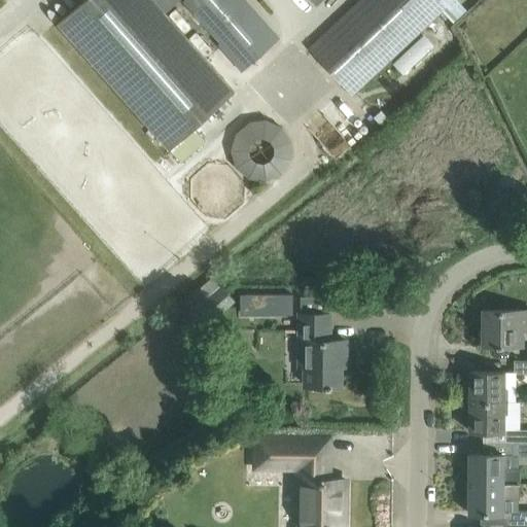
[(163,8),(155,0),(81,0),(58,23),(179,161),(206,138),(195,126),(235,90),(207,58),(163,8)]
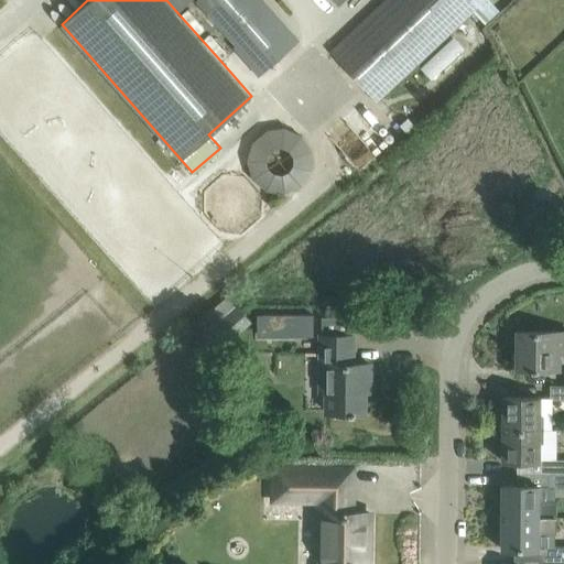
[(193,0),(260,74),(296,41),(260,0),(193,0)]
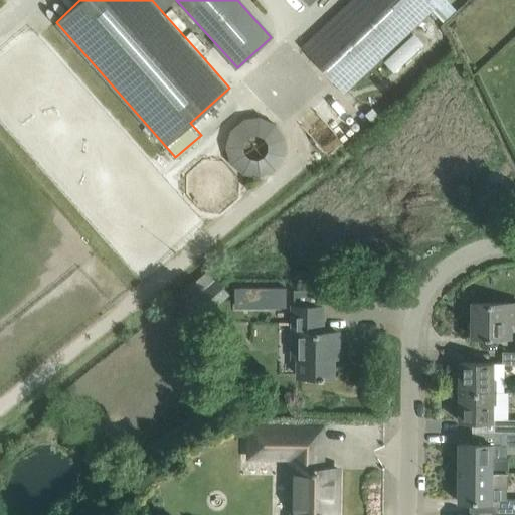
[(352,0),(302,47),(344,95),(380,60),(415,28),(437,8),(428,0),(352,0)]
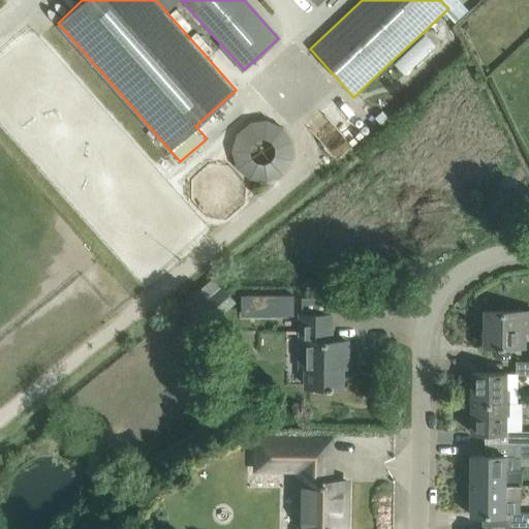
[(325,111),(351,146),(373,129),(347,94),(325,111)]
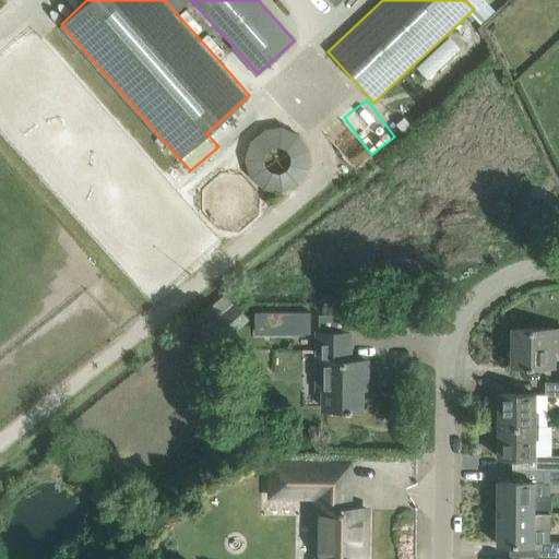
[(310,312),(254,311),(254,333),(310,334),(310,312)]
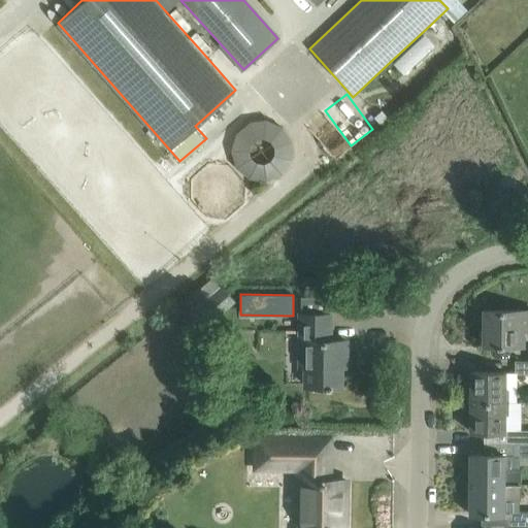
[(203,329),(222,312),(211,300),(192,317),(203,329)]
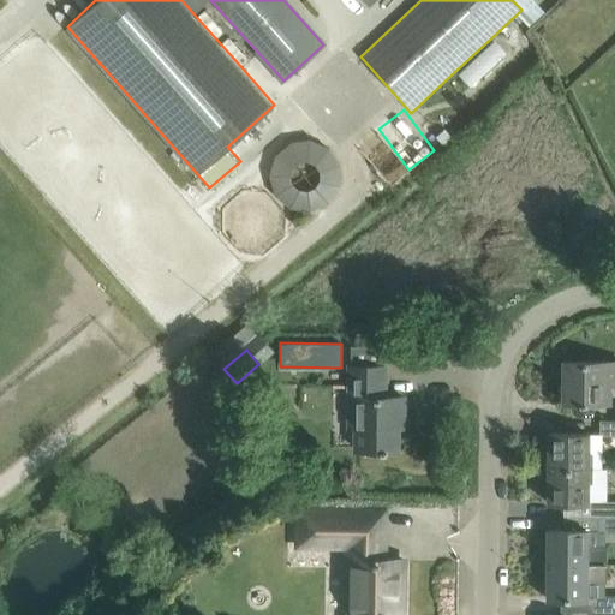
[(602,386),(614,386),(614,362),(565,362),(565,402),(602,402),(602,386)]
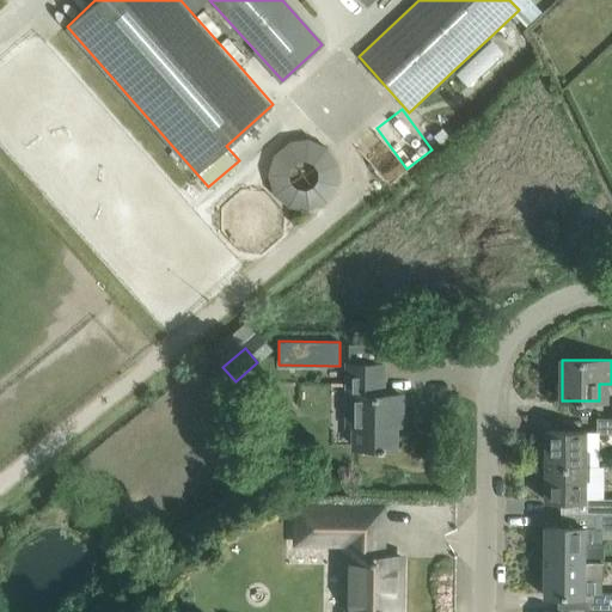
[(355,448),(369,448),(393,448),(393,412),(401,412),(402,396),(381,396),(381,365),(348,365),(348,398),(355,398),(355,448)]
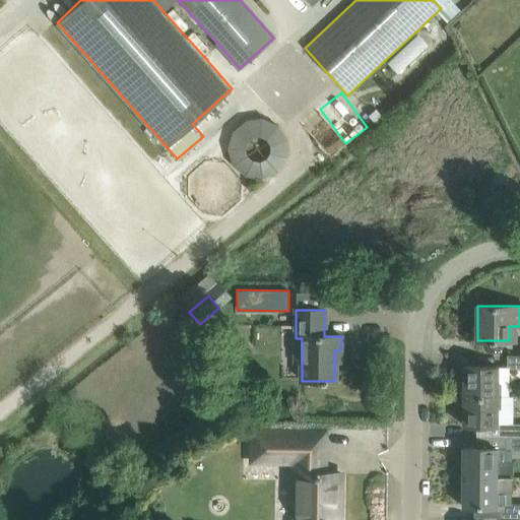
[(519,355),(508,355),(507,369),(519,369),(519,355)]
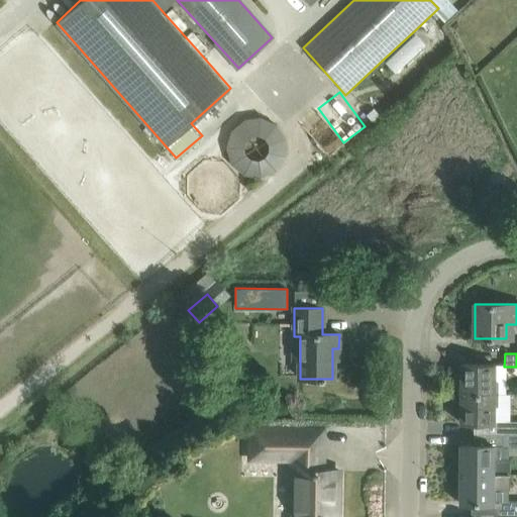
[(460,365),(459,394),(494,394),(494,366),(481,365),(460,365)]
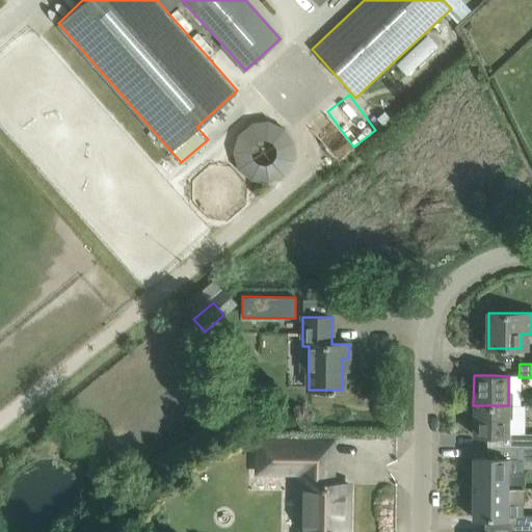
[(473,405),(473,435),(486,435),(494,435),(508,435),(508,405),(473,405)]
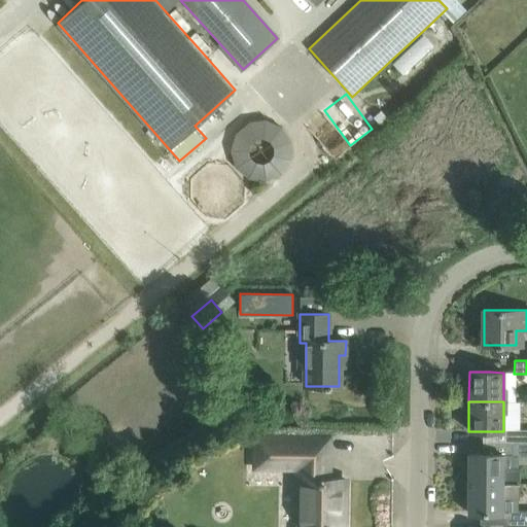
[(526,428),(512,428),(512,440),(512,443),(526,443),(526,428)]
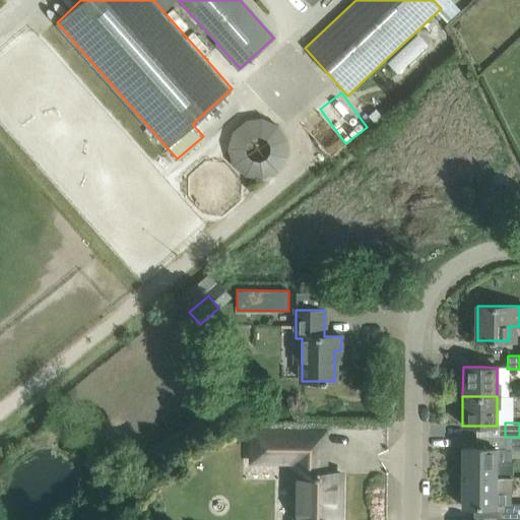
[(271,448),(271,433),(253,432),(253,448),(271,448)]
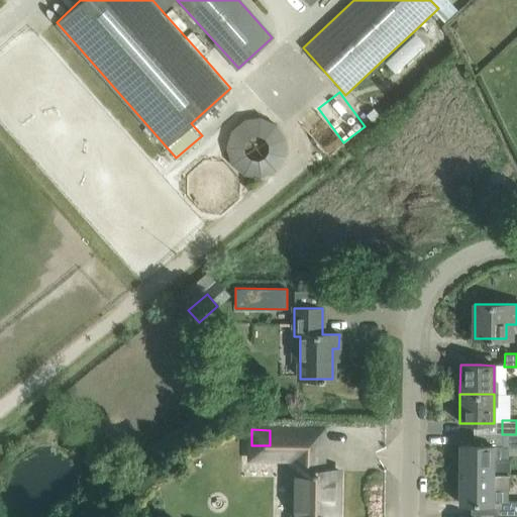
[(516,434),(502,434),(502,446),(502,449),(516,448),(516,434)]
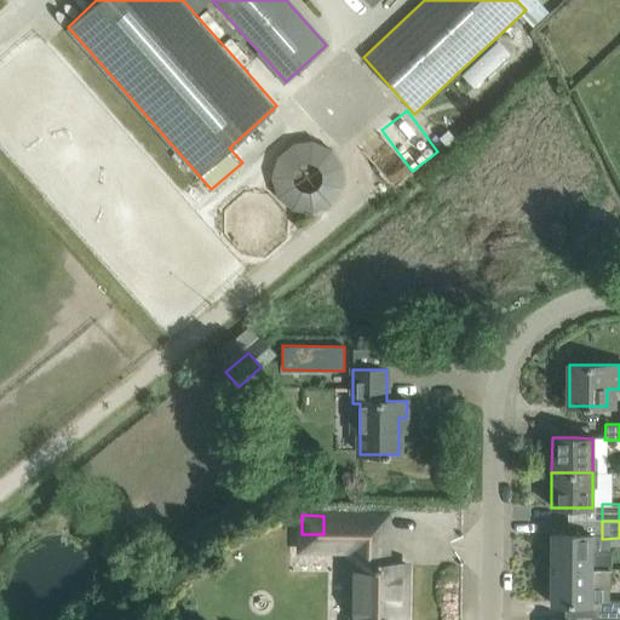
[(386,533),(352,533),(351,618),(351,619),(388,619),(388,618),(397,618),(399,583),(406,583),(406,564),(385,564),(386,533)]
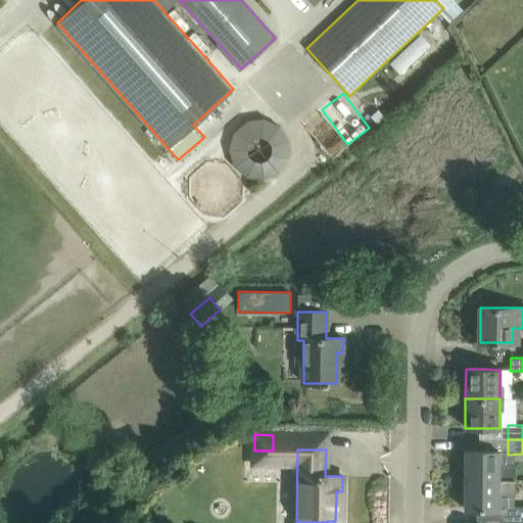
[(500,450),(478,450),(465,450),(465,480),(516,480),(516,466),(504,466),(504,468),(498,468),(500,450)]
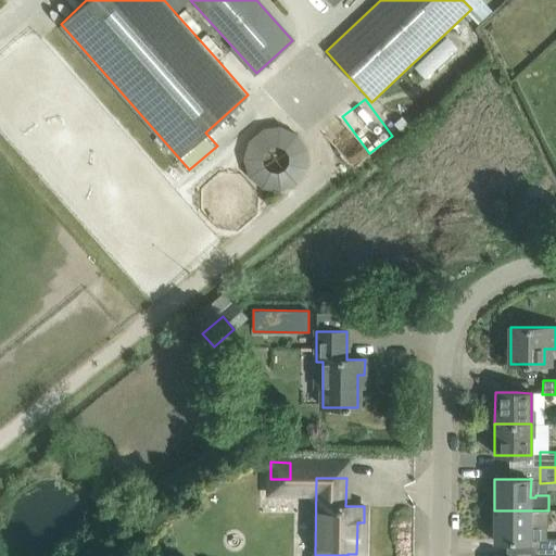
[(548,526),(548,510),(494,510),(493,541),(530,542),(530,523),(534,525),(534,526),(548,526)]
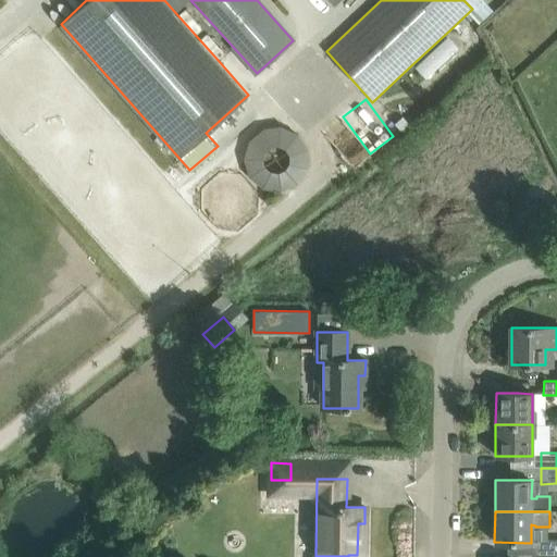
[(541,556),(556,555),(556,539),(541,539),(541,556)]
